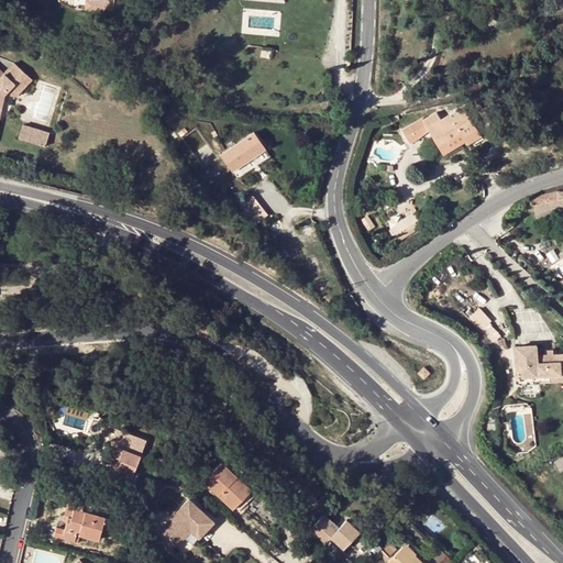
[(0,147),(8,128),(18,102),(28,95),(31,97),(43,87),(31,73),(20,83),(1,62),(0,63),(0,81),(8,91),(6,95),(3,100),(0,107),(0,147)]
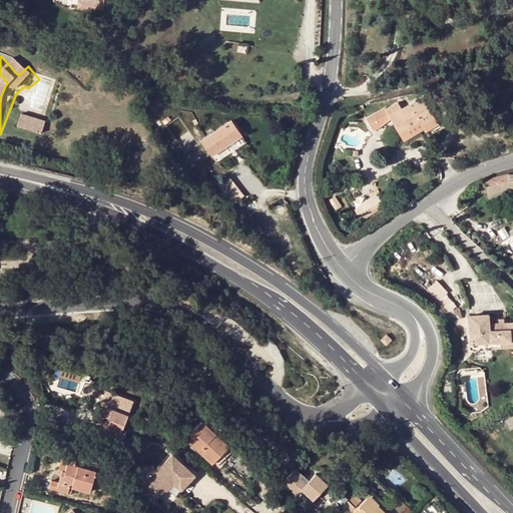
[(25,86),(16,93),(25,97),(42,82),(39,79),(28,88),(25,86)]
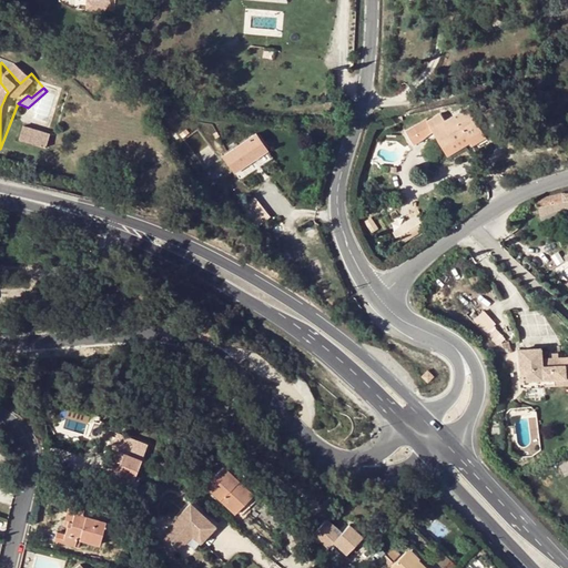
[(433,132),(444,150),(466,137),(469,141),(482,133),(483,133),(468,109),(445,122),(442,114),(428,122),(427,121),(407,133),(415,146),(424,142),(422,139),(433,132)]
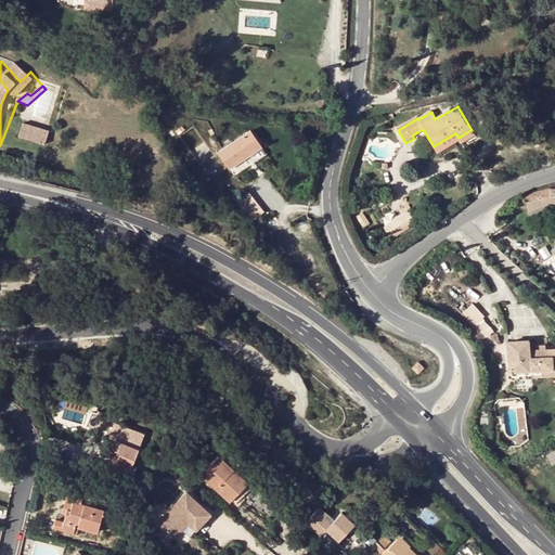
[(39,113),(33,126),(57,138),(63,126),(39,113)]
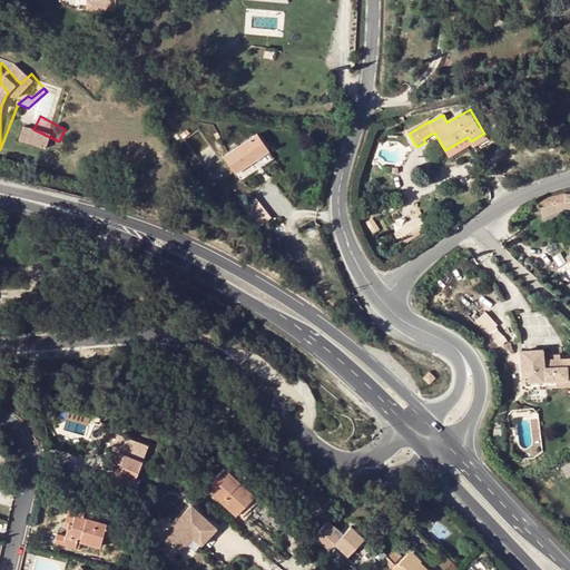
[(483,134),(471,141),(473,146),(477,151),(489,143),(483,134)]
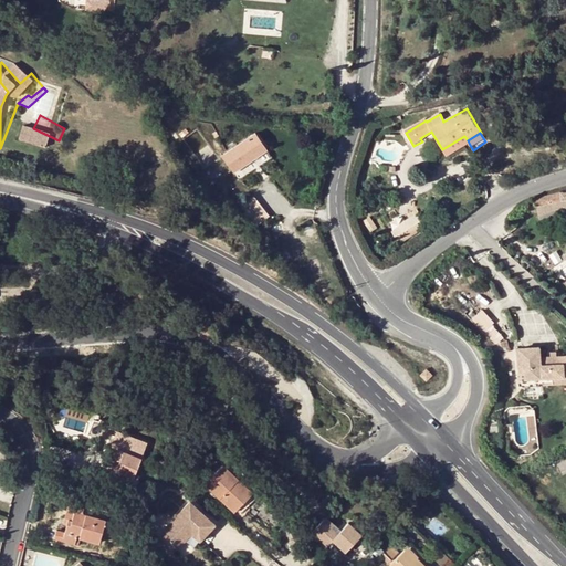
[(255,134),(222,158),(234,174),(268,150),(255,134)]
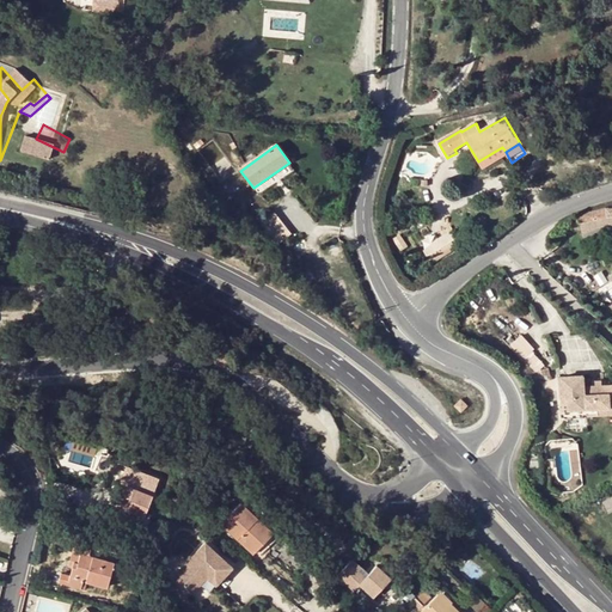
[(508,157),(506,152),(502,147),(478,161),(484,171),(508,157)]
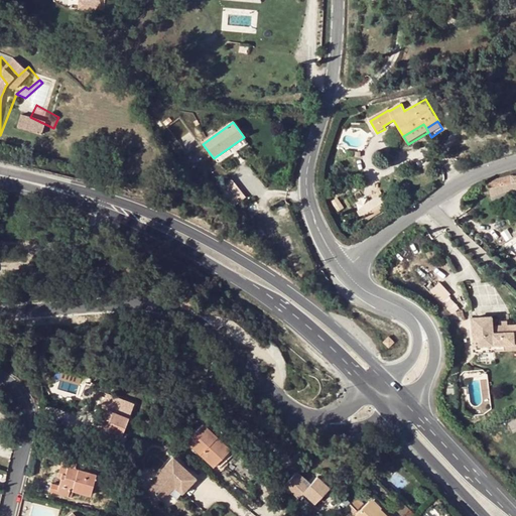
[(515,176),(512,177),(499,181),(502,195),(515,189),(515,176)]
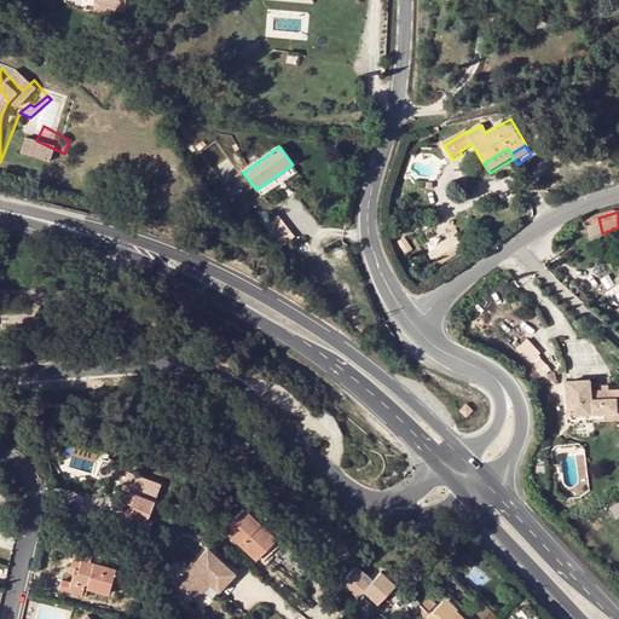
[(602,233),(599,218),(586,220),(586,230),(589,237),(602,233)]
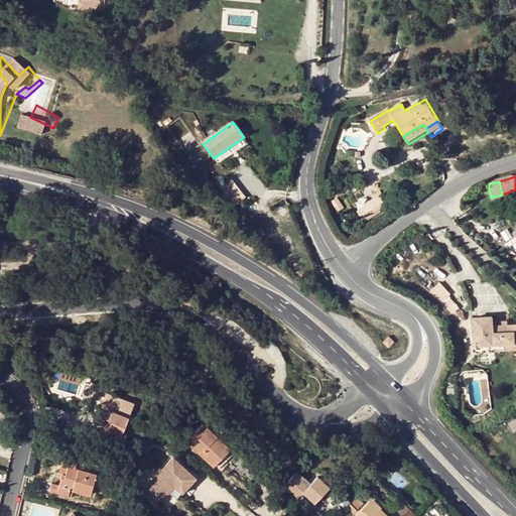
[(380,191),(359,206),(368,220),(389,206),(380,191)]
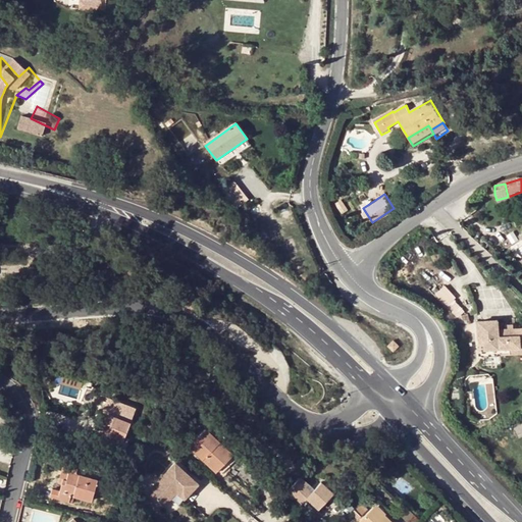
[(401,210),(399,210),(398,210),(397,208),(394,210),(395,212),(395,213),(395,214),(396,216),(397,216),(398,217),(399,217),(400,217),(401,216),(402,215),(402,214),(402,212),(402,211),(401,210)]
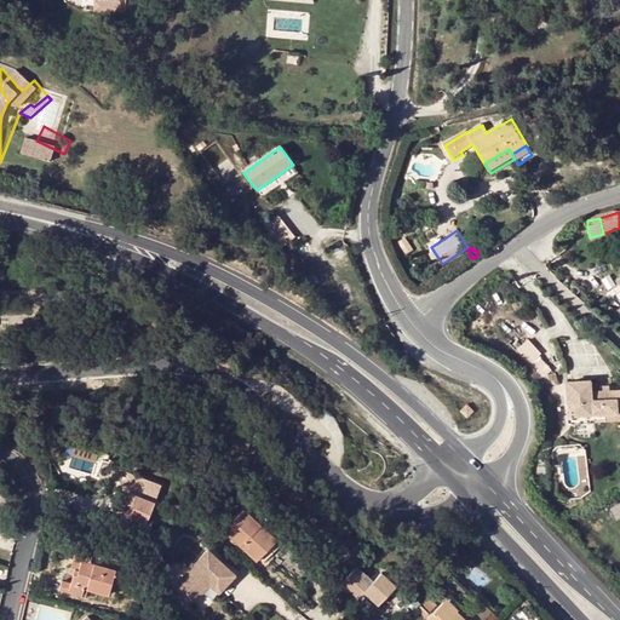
[(615,422),(612,400),(592,403),(585,405),(574,406),(572,396),(550,399),(557,441),(595,435),(595,432),(593,425),(615,422)]
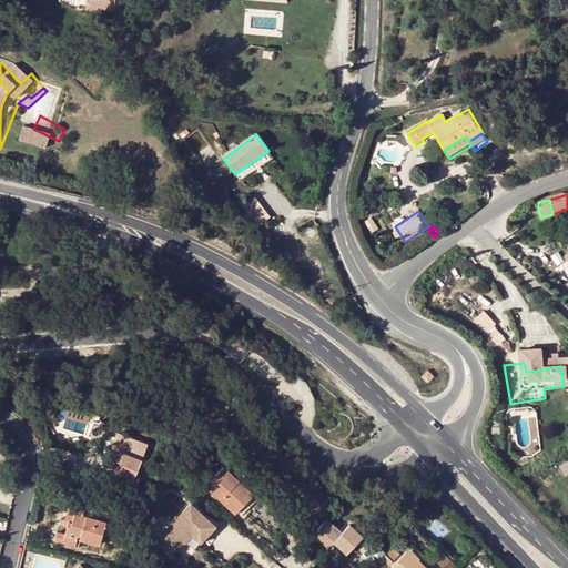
[(421,376),(427,384),(434,377),(427,371),(421,376)]
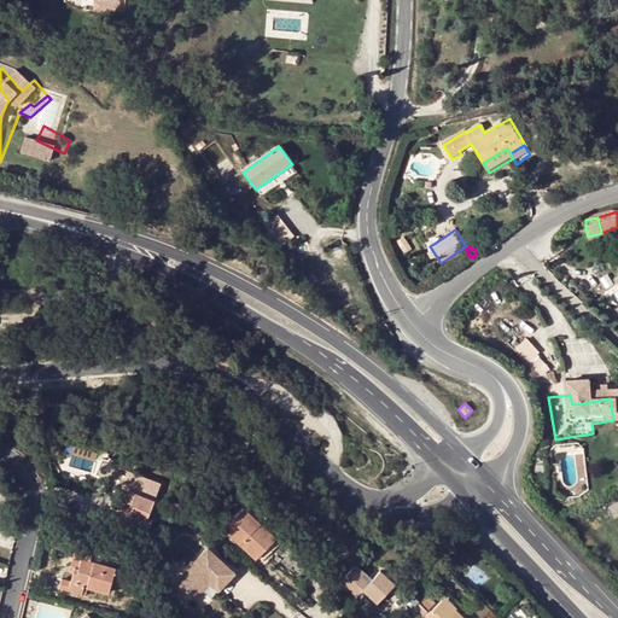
[(593,431),(614,427),(613,420),(592,424),(593,431)]
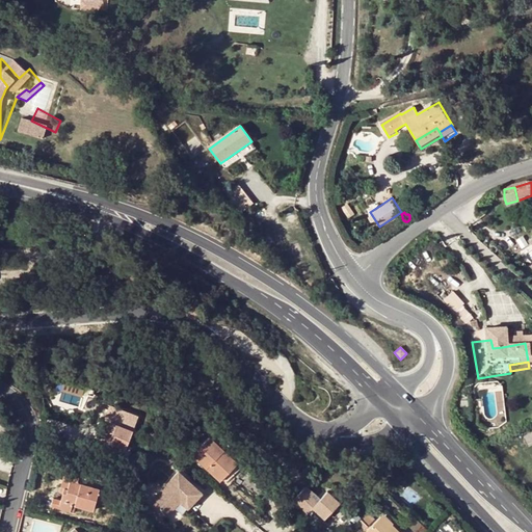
[(114,434),(109,445),(126,452),(134,431),(122,427),(125,418),(111,411),(107,421),(111,423),(108,431),(114,434)]
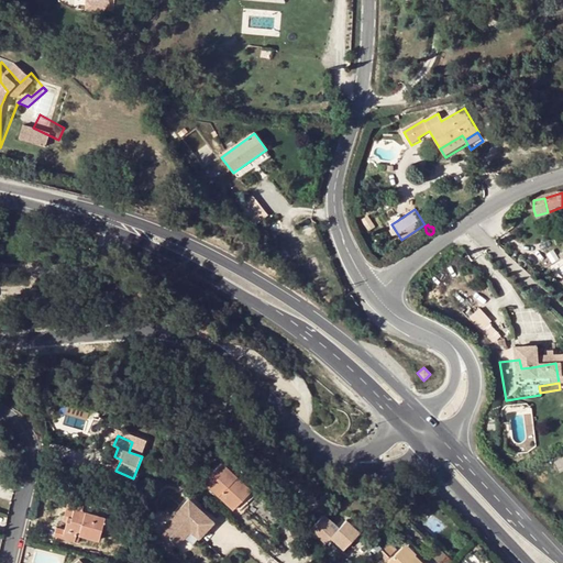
[(238,477),(243,473),(228,459),(205,483),(239,515),(256,496),(238,477)]
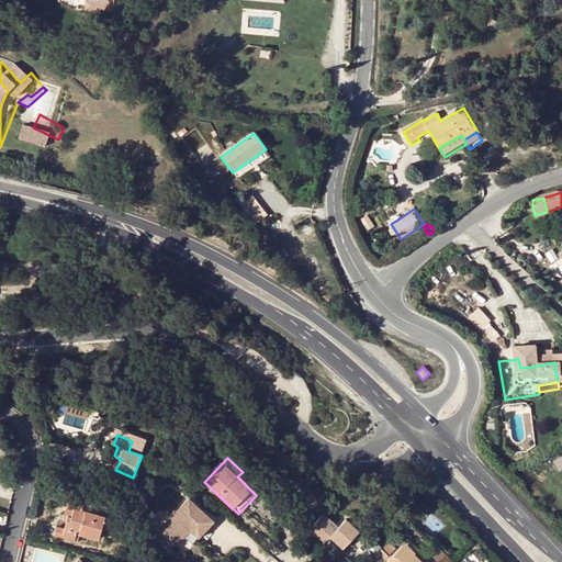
[(75,508),(105,518),(108,509),(69,498),(65,515),(72,516),(75,508)]
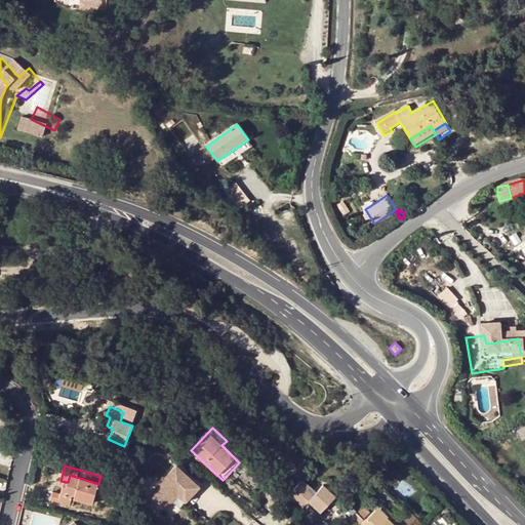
[(200,489),(177,466),(149,495),(162,509),(178,491),(189,500),(200,489)]
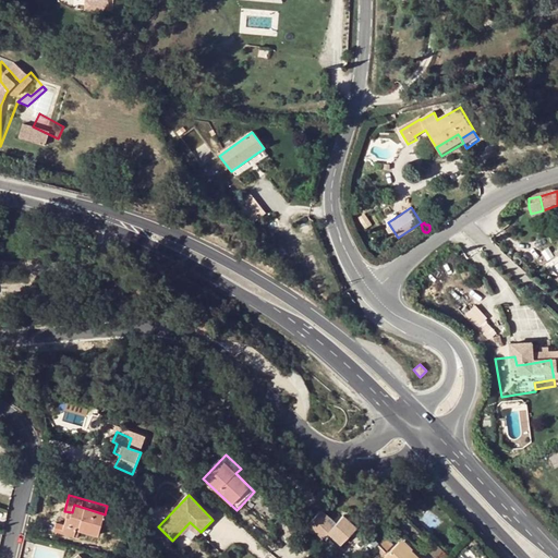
[(58,524),(56,533),(77,538),(80,531),(98,536),(101,525),(108,526),(110,517),(105,516),(105,514),(74,505),(72,512),(64,511),(63,518),(67,519),(64,526),(58,524)]
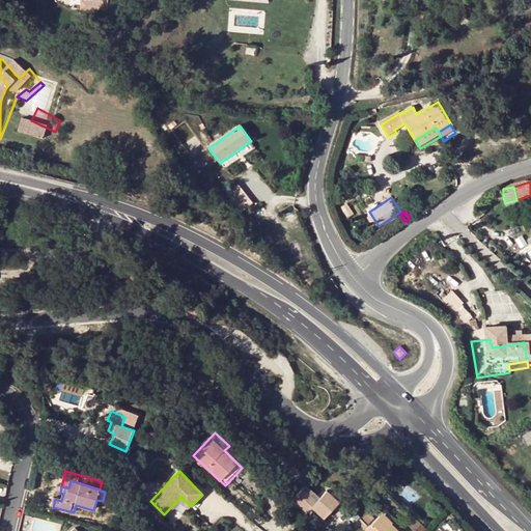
[(308,485),(304,488),(317,501),(320,498),(308,485)]
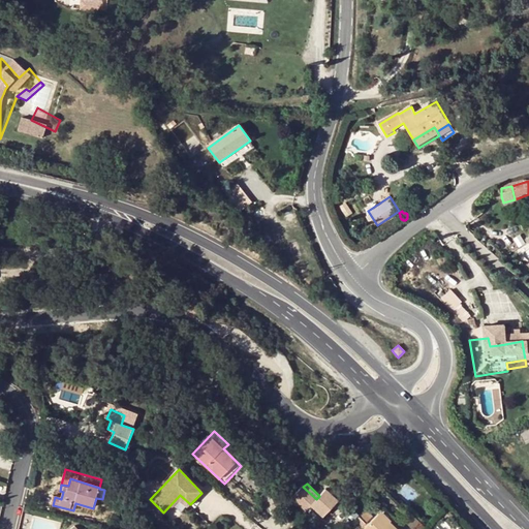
[(303,487),(290,500),(296,504),(304,512),(311,505),(323,517),(338,501),(325,490),(319,496),(316,499),(303,487)]
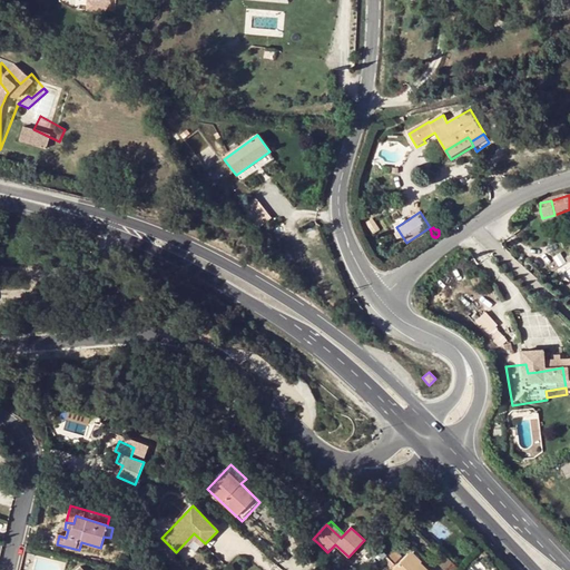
[(200,548),(205,543),(194,533),(176,552),(178,554),(193,540),(200,548)]
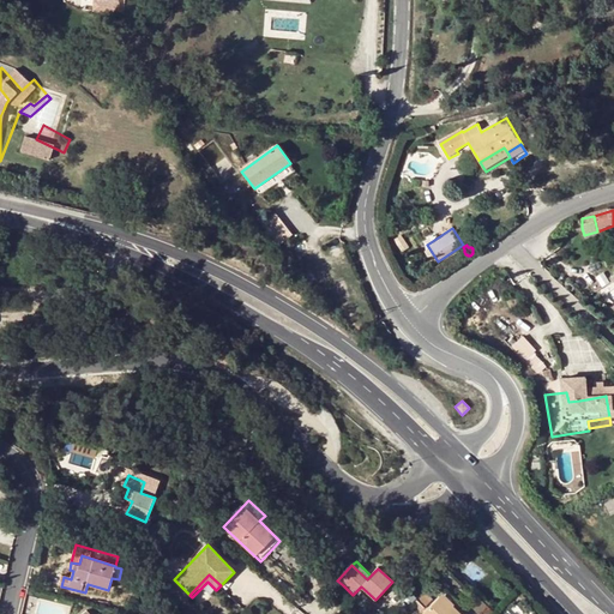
[(457,601),(446,590),(439,597),(450,607),(452,606),(457,601)]
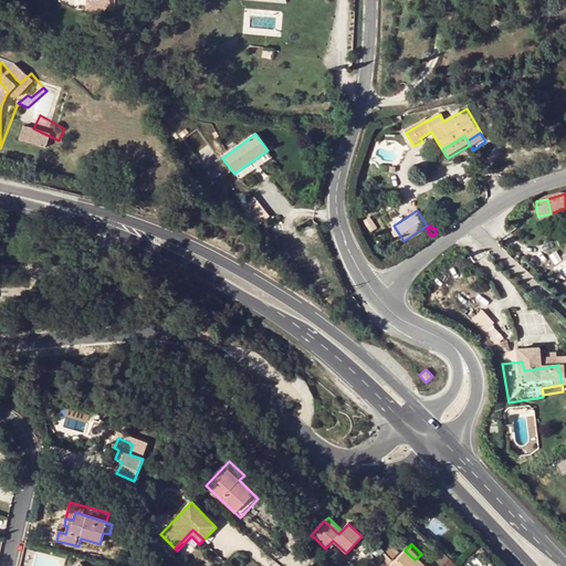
[(415,559),(405,551),(389,565),(425,565),(417,558),(415,559)]
